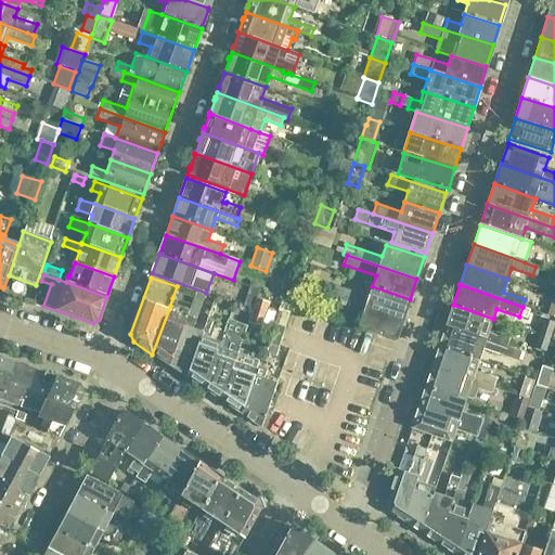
[(152,355),(170,366),(195,293),(196,291),(186,287),(185,291),(177,286),(172,298),(170,306),(152,355)]
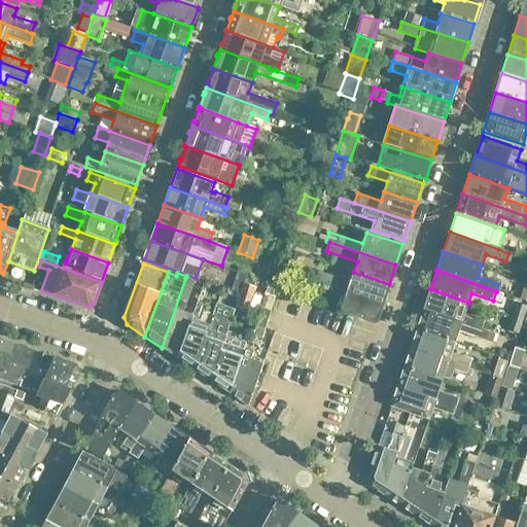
[(389,284),(353,272),(350,283),(319,273),(317,281),(322,283),(382,304),(389,284)]
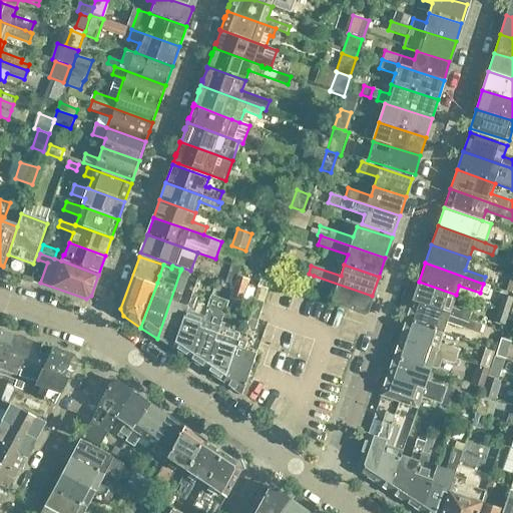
[(233,286),(239,269),(231,266),(225,284),(233,286)]
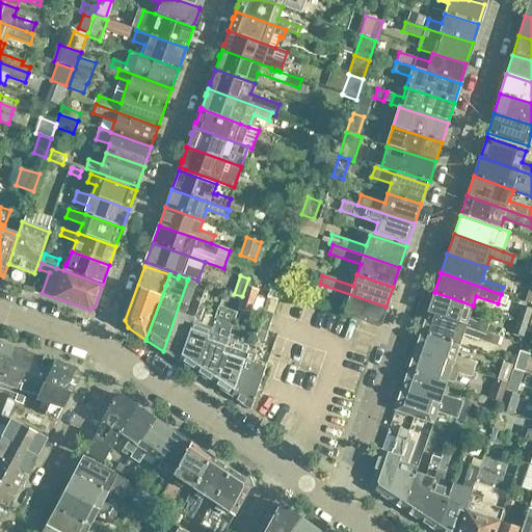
[(180,363),(194,318),(190,317),(190,318),(185,316),(196,284),(187,281),(163,351),(180,363)]
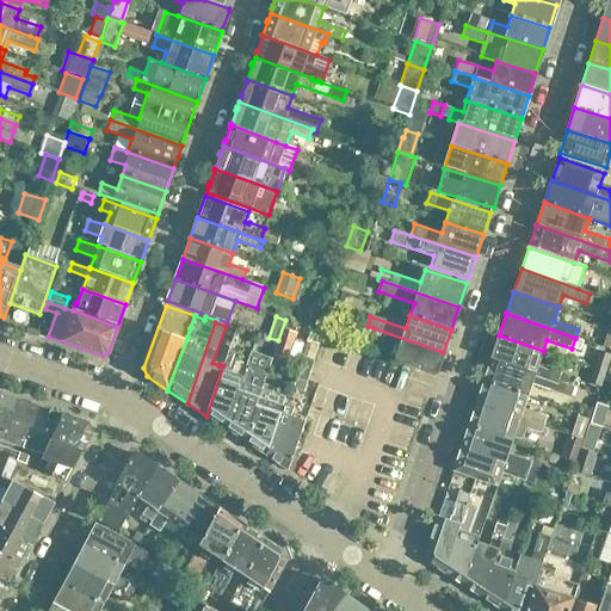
[(288,358),(296,333),(283,328),(275,353),(288,358)]
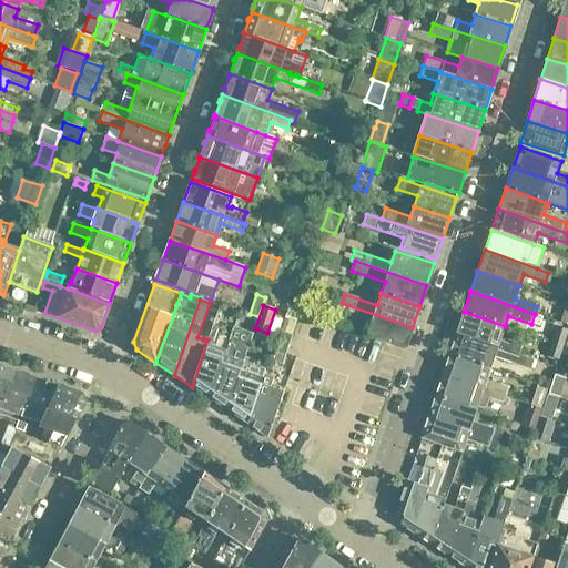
[(405,348),(412,327),(347,305),(344,315),(371,323),(366,335),(405,348)]
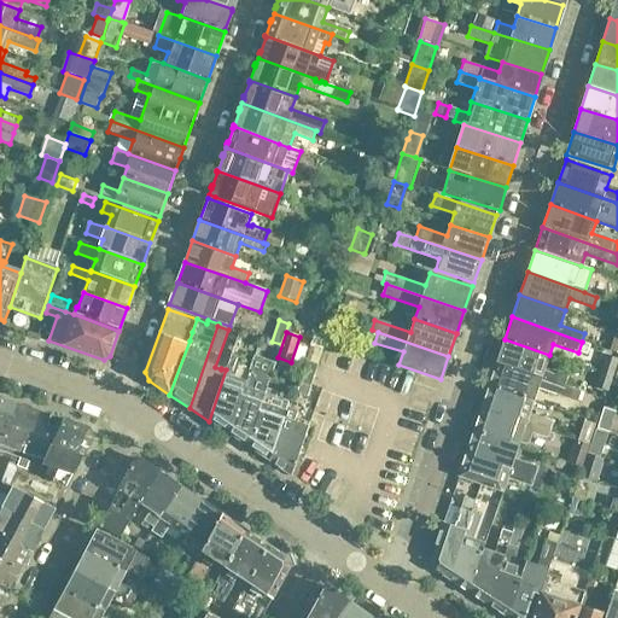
[(560,385),(564,374),(546,368),(549,355),(505,339),(496,362),(520,371),(560,385)]
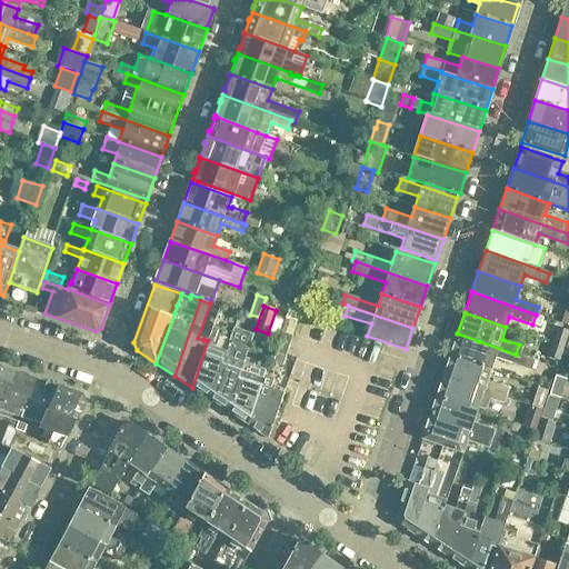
[(209,399),(226,352),(221,350),(220,351),(213,349),(221,329),(213,326),(210,337),(208,340),(192,388),(209,399)]
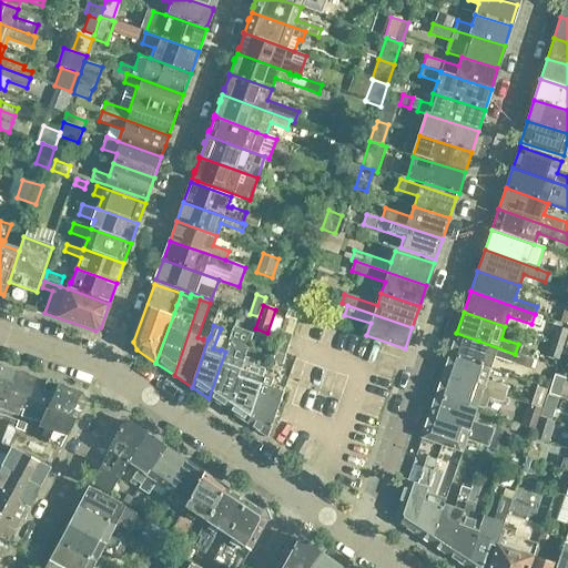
[(551,344),(564,347),(567,333),(567,332),(557,330),(551,344)]
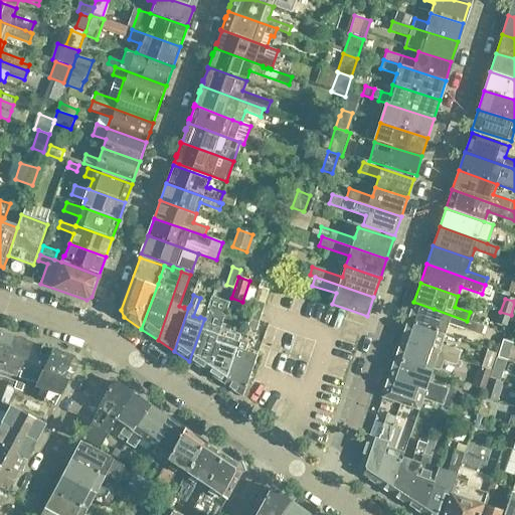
[(249,320),(259,323),(265,304),(256,301),(249,320)]
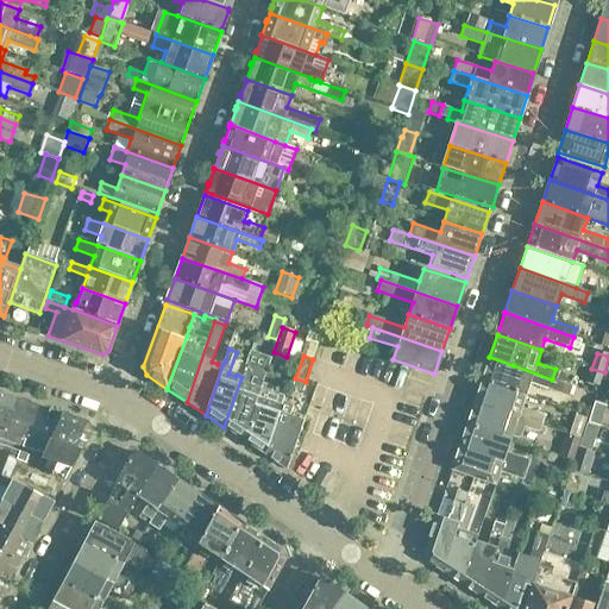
[(552,380),(513,365),(489,357),(482,381),(527,396),(531,383),(569,396),(572,385),(552,378),(552,380)]
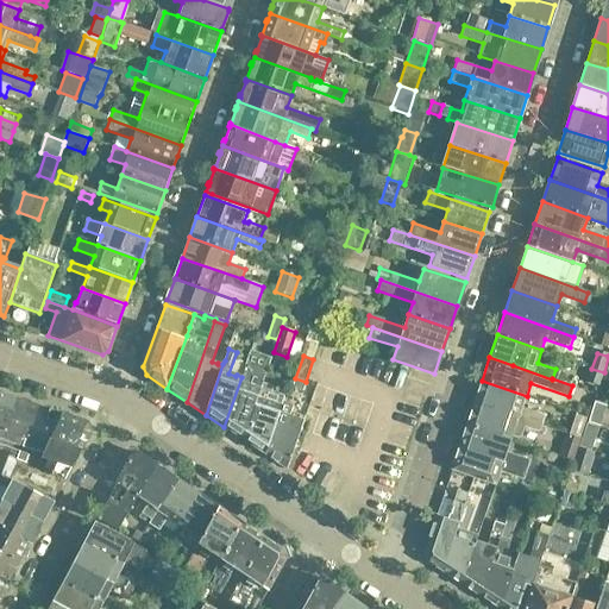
[(244,440),(261,391),(259,391),(248,387),(253,370),(245,368),(242,377),(224,427),(244,440)]
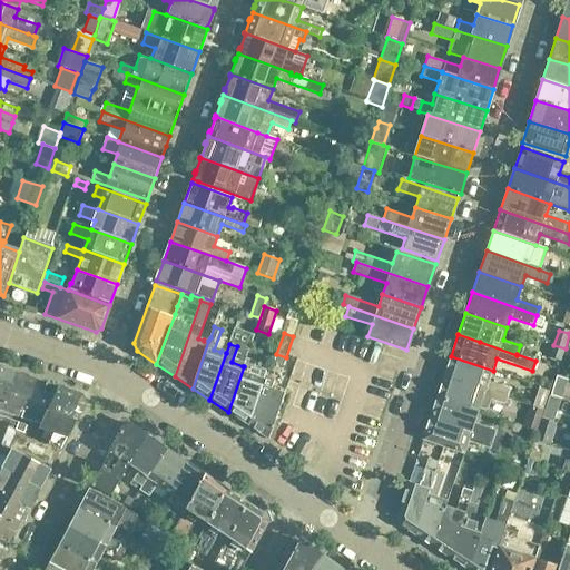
[(563,355),(566,349),(553,345),(549,359),(561,363),(563,355)]
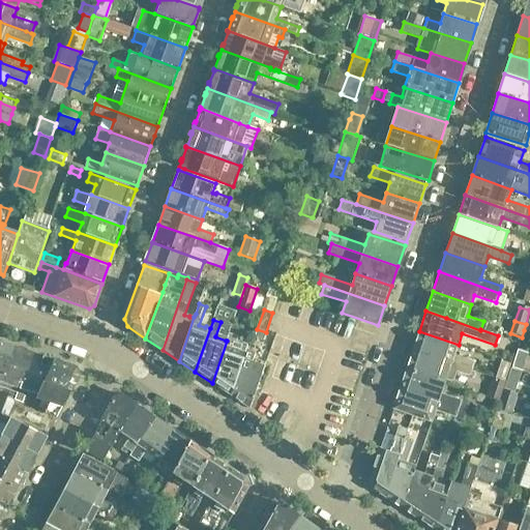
[(229,395),(243,354),(232,350),(240,325),(232,322),(226,341),(227,341),(212,383),(229,395)]
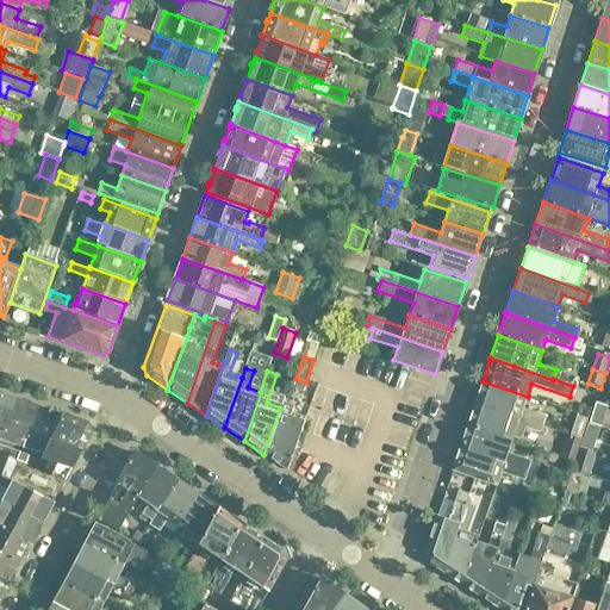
[(296,379),(292,388),(303,392),(306,383),(296,379)]
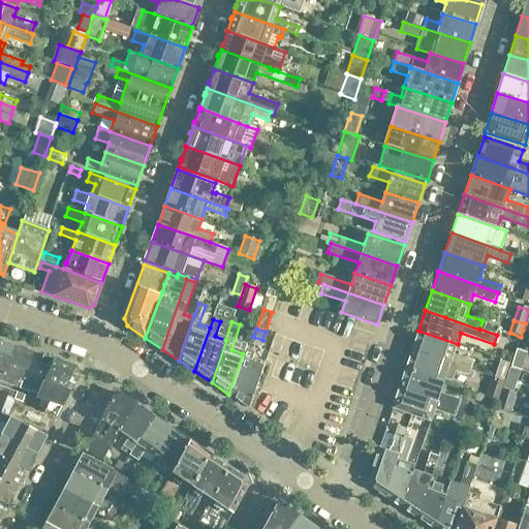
[(454,353),(458,344),(418,331),(412,349),(471,370),(474,361),(454,353)]
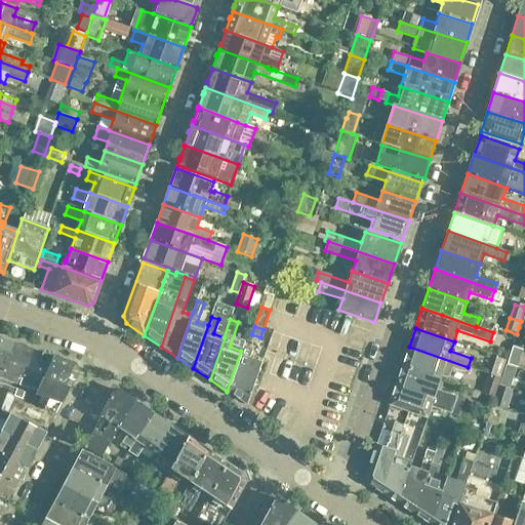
[(522,350),(522,351),(524,351),(524,340),(515,338),(515,340),(513,347),(522,350)]
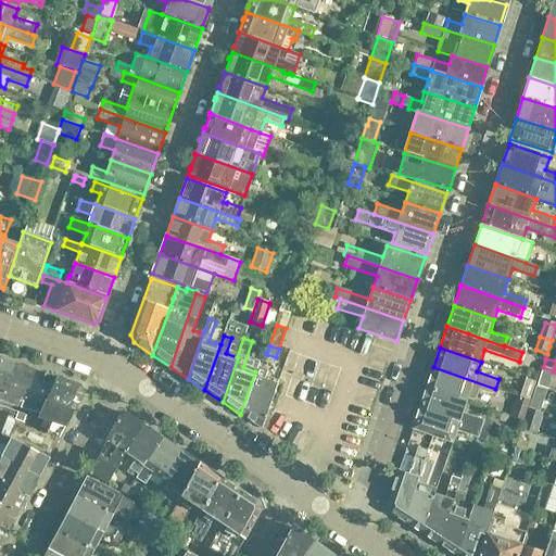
[(0,396),(15,365),(0,359),(0,396)]
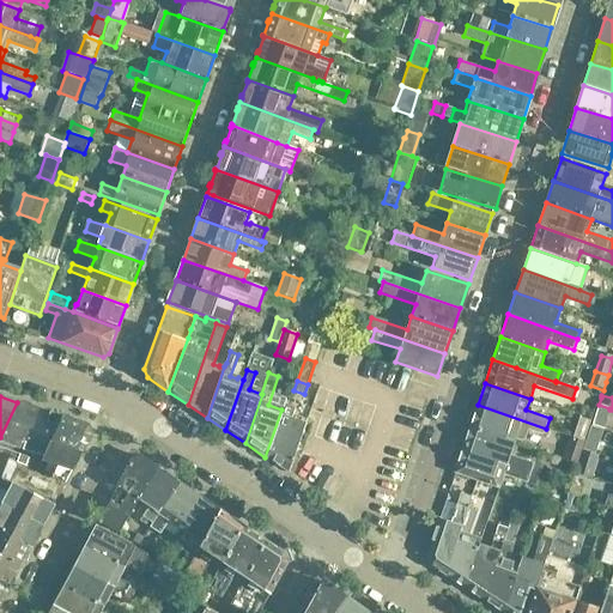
[(16,462),(38,410),(17,402),(0,437),(0,451),(1,453),(2,449),(11,451),(0,478),(1,479),(11,484),(19,465),(16,462)]
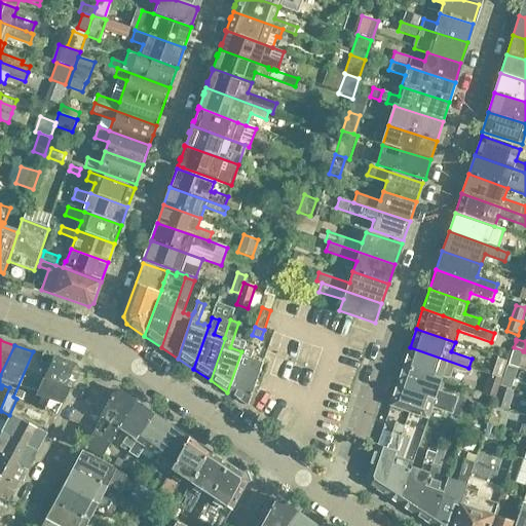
[(468,368),(410,347),(403,367),(441,380),(442,377),(447,379),(448,376),(450,376),(453,368),(466,373),(468,368)]
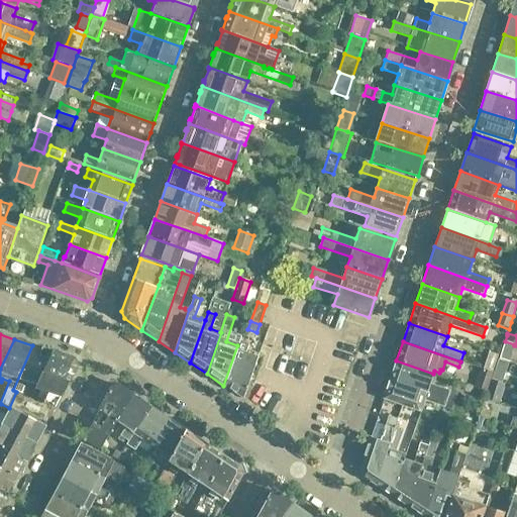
[(499,358),(509,362),(514,345),(514,344),(505,341),(504,341),(499,358)]
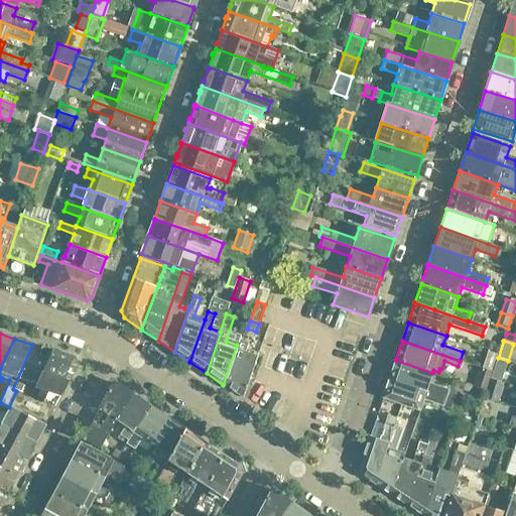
[(241,343),(238,342),(237,345),(223,385),(243,398),(257,357),(244,352),(246,345),(241,343)]
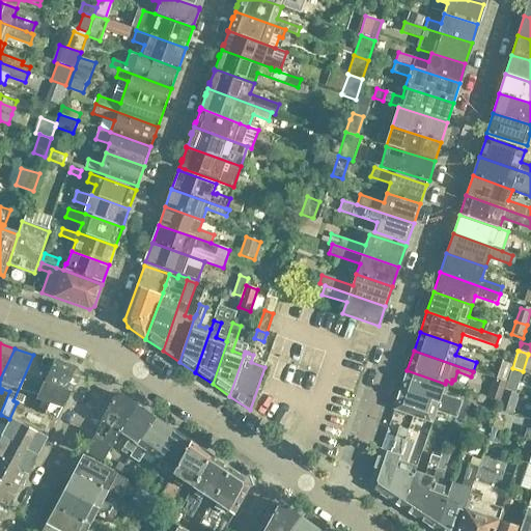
[(35,401),(52,362),(33,355),(14,400),(17,402),(22,404),(25,397),(35,401)]
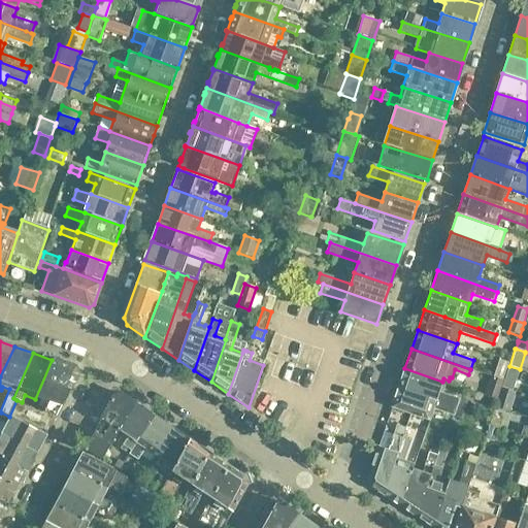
[(75,368),(52,360),(35,399),(32,406),(57,417),(78,375),(75,368)]
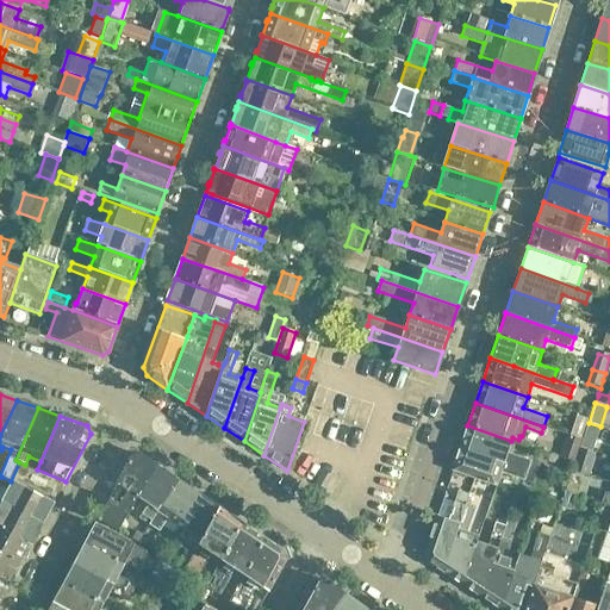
[(577,416),(571,435),(582,439),(583,439),(589,419),(577,416)]
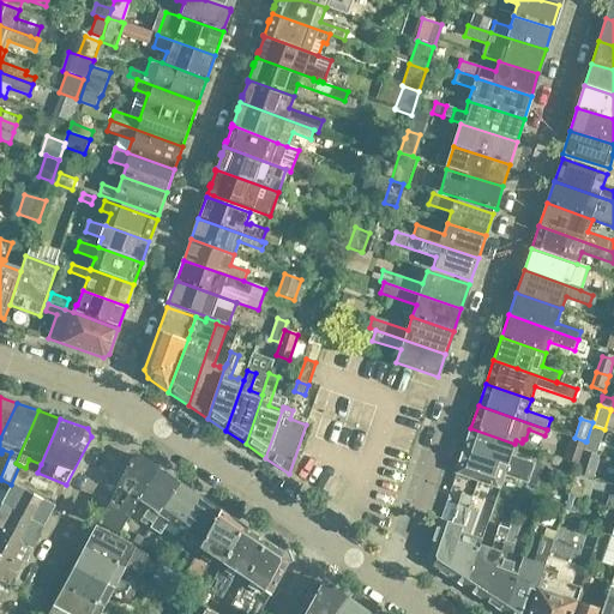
[(510,458),(515,444),(470,428),(463,451),(540,477),(542,469),(510,458)]
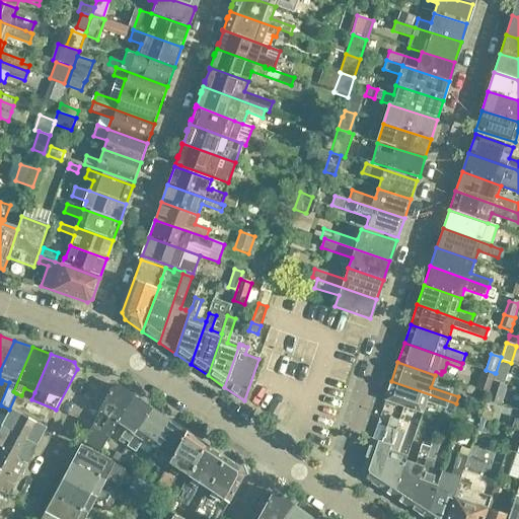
[(507,370),(498,368),(496,374),(497,374),(496,375),(494,380),(503,383),(507,370)]
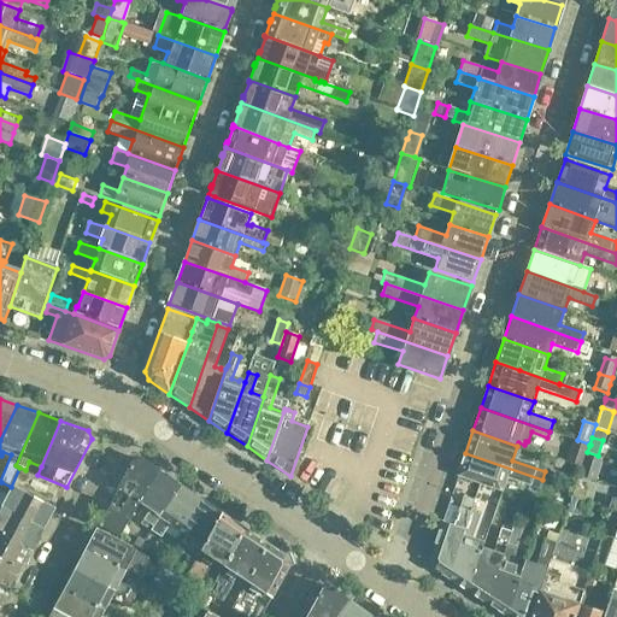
[(585,453),(588,444),(577,440),(576,440),(573,439),(565,463),(570,464),(582,469),(585,453)]
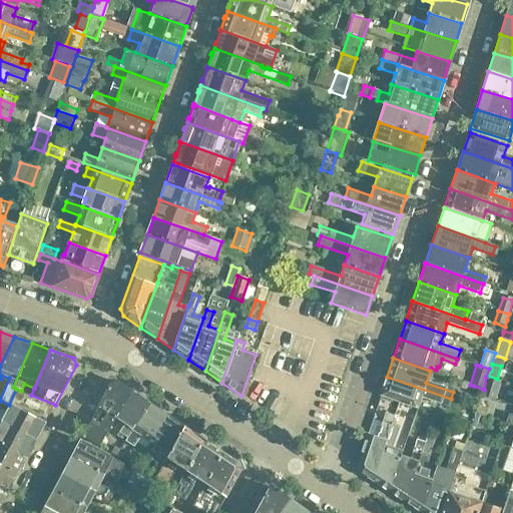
[(420,399),(432,403),(441,406),(448,409),(451,399),(387,377),(381,396),(417,408),(420,399)]
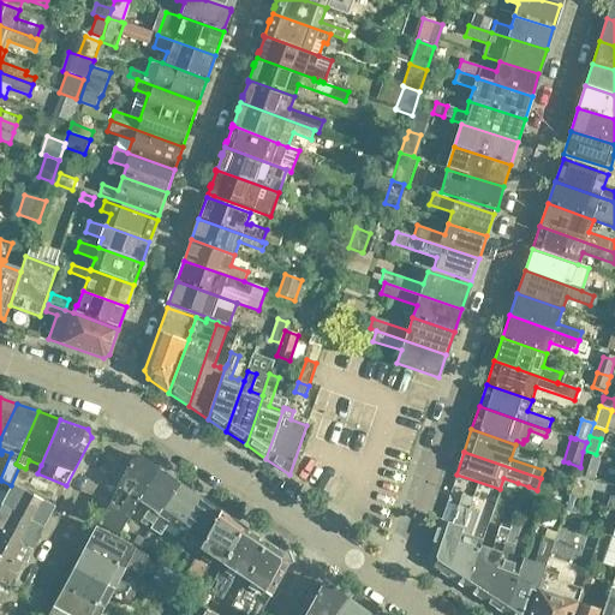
[(601,457),(596,455),(585,452),(583,452),(580,467),(579,471),(590,475),(593,476),(601,457)]
